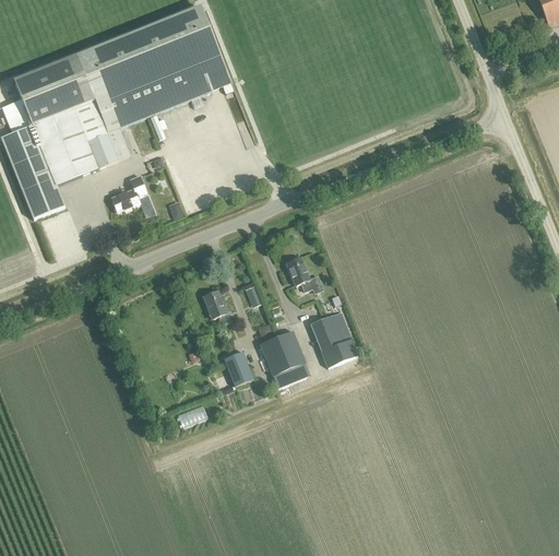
[(537,0),(548,25),(558,21),(558,0),(537,0)]
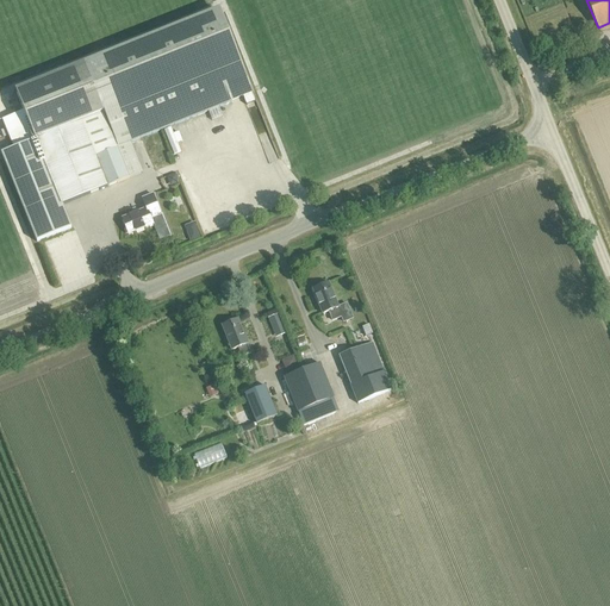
[(83,61),(117,144),(253,89),(221,7),(83,61)]
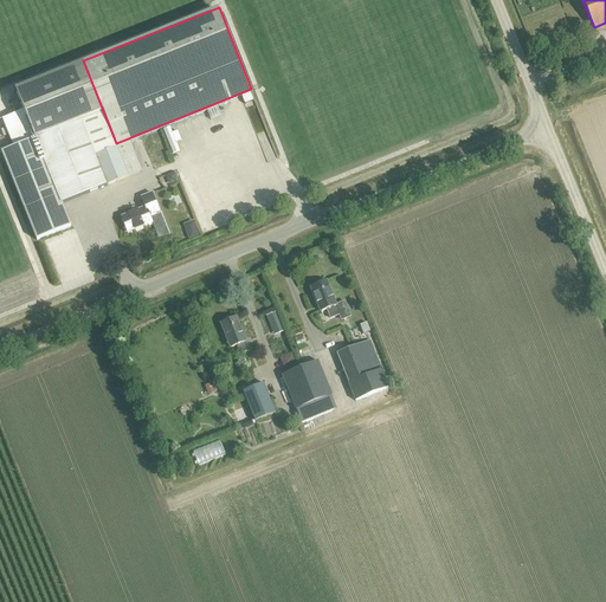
[(36,237),(70,224),(60,200),(127,173),(115,143),(116,143),(83,60),(14,88),(23,108),(2,116),(13,144),(0,149),(36,237)]
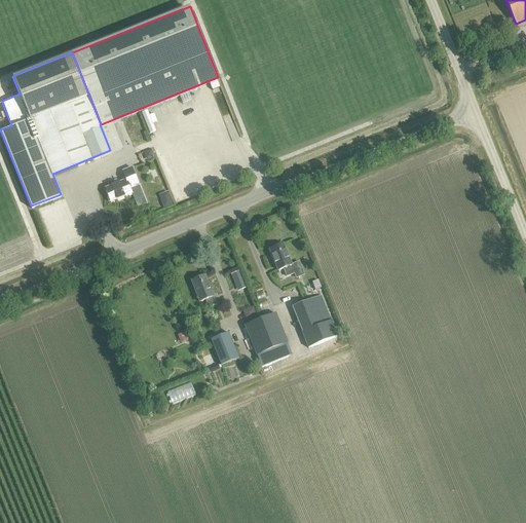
[(134,148),(147,147),(147,138),(134,139),(134,148)]
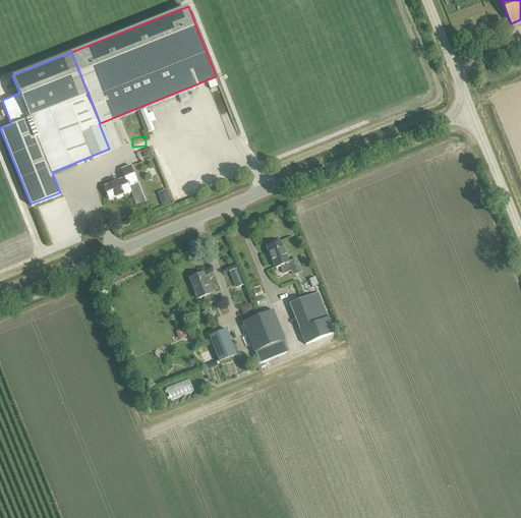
[(150,145),(158,156),(167,150),(164,144),(160,137),(150,145)]
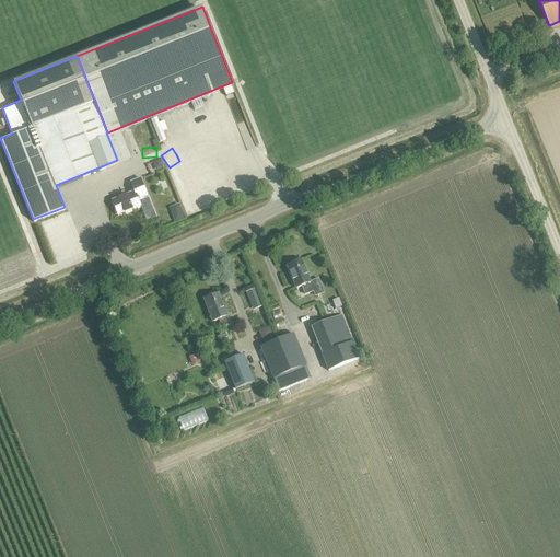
[(116,211),(139,202),(137,197),(147,194),(139,176),(129,180),(133,189),(112,198),(116,211)]
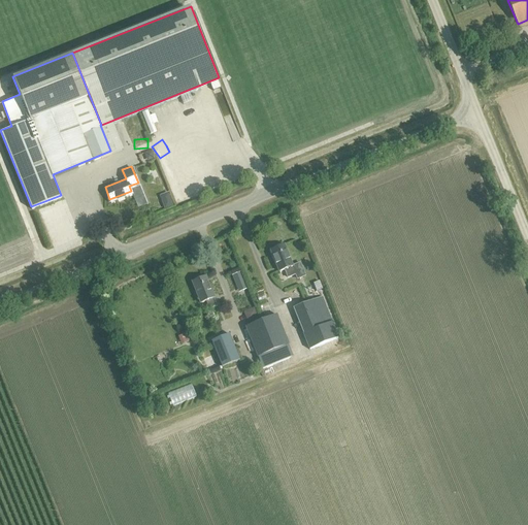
[(164,204),(170,202),(166,187),(159,189),(164,204)]
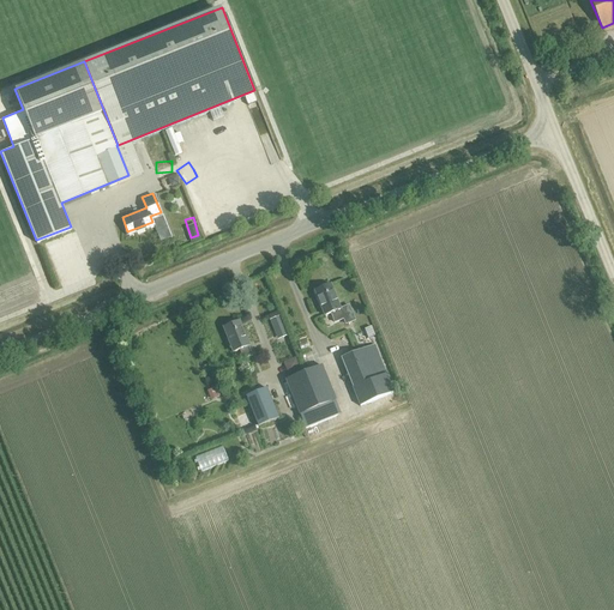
[(333,319),(343,315),(339,306),(330,281),(314,288),(324,312),(330,309),(333,319)]
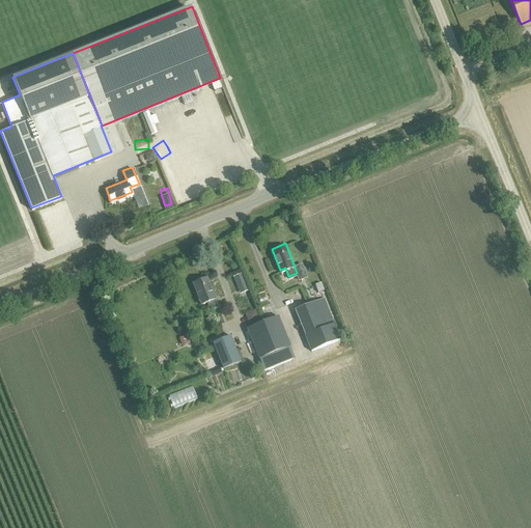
[(210,307),(218,304),(215,297),(206,275),(193,280),(201,302),(206,300),(210,307)]
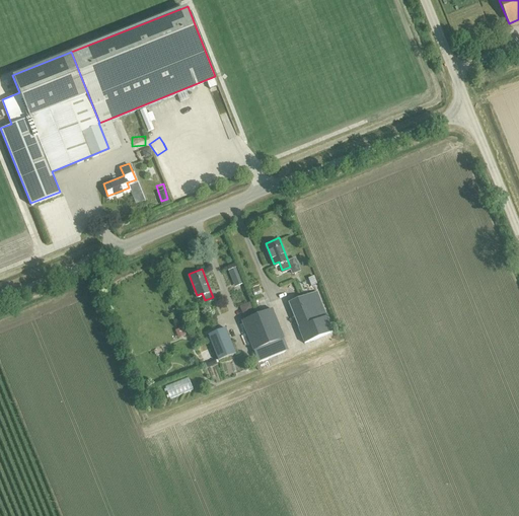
[(315,289),(288,300),(298,325),(304,341),(331,329),(315,289)]
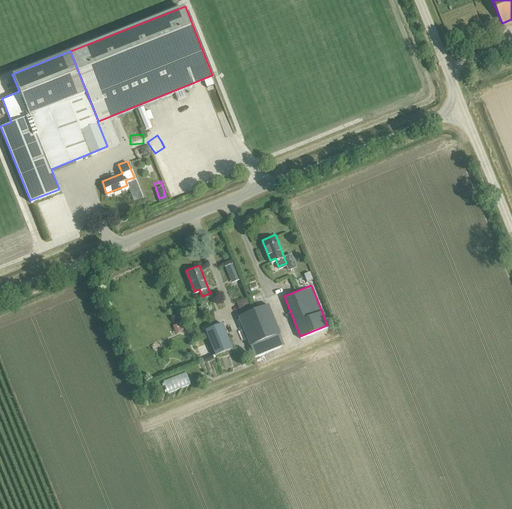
[(276,296),(270,299),(275,311),(280,308),(276,296)]
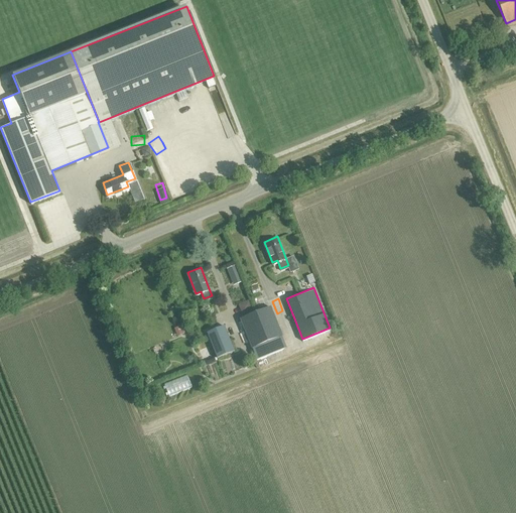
[(270,304),(240,316),(251,346),(252,346),(256,357),(284,346),(279,335),(281,334),(270,304)]
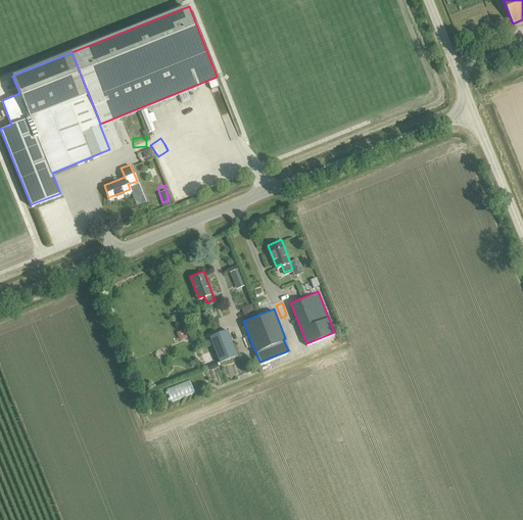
[(175,337),(185,335),(183,326),(173,327),(175,337)]
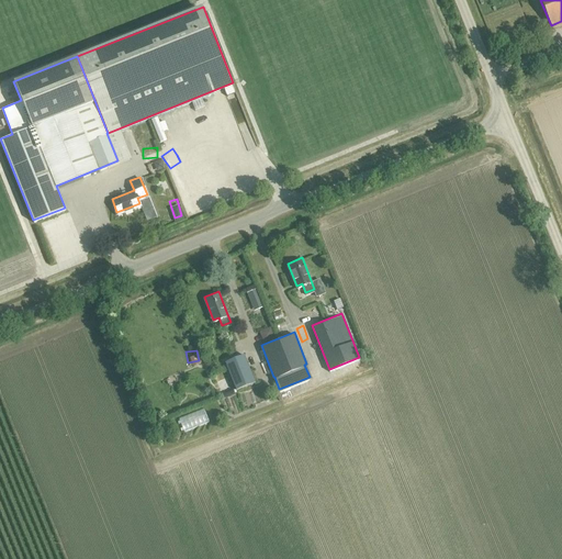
[(235,388),(255,380),(244,353),(224,360),(235,388)]
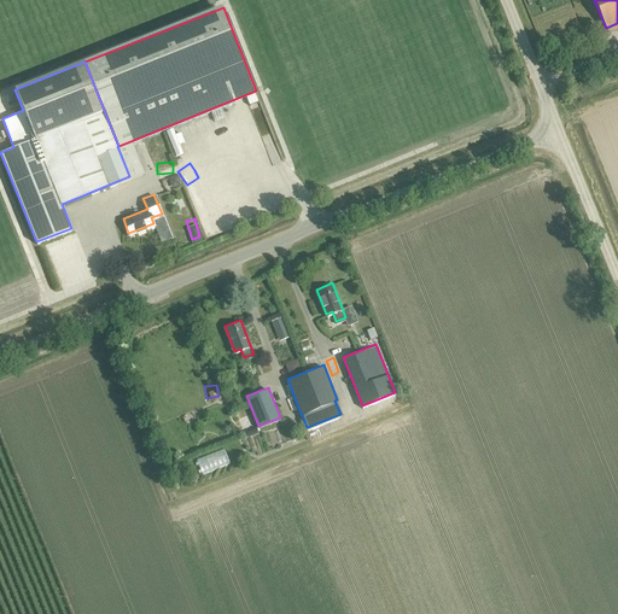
All buildings are outlined.
